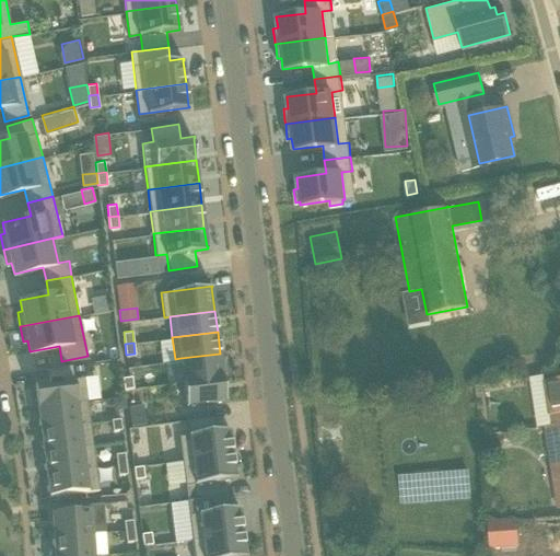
[(220,354),(181,358),(184,380),(222,375),(220,354)]
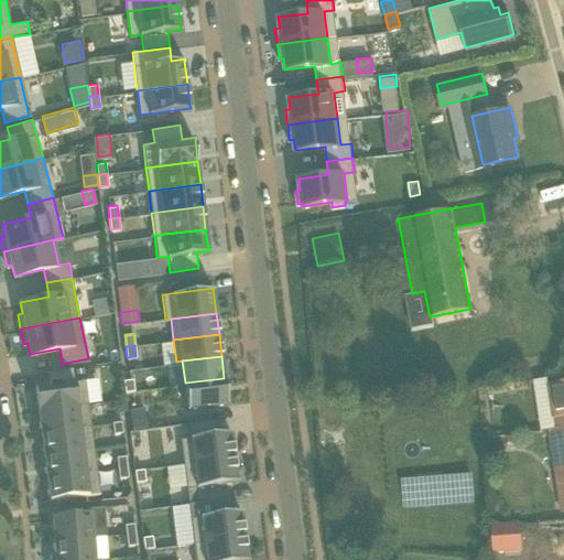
[(46,384),(35,385),(38,408),(87,401),(85,378),(74,379),(73,366),(45,369),(46,384)]
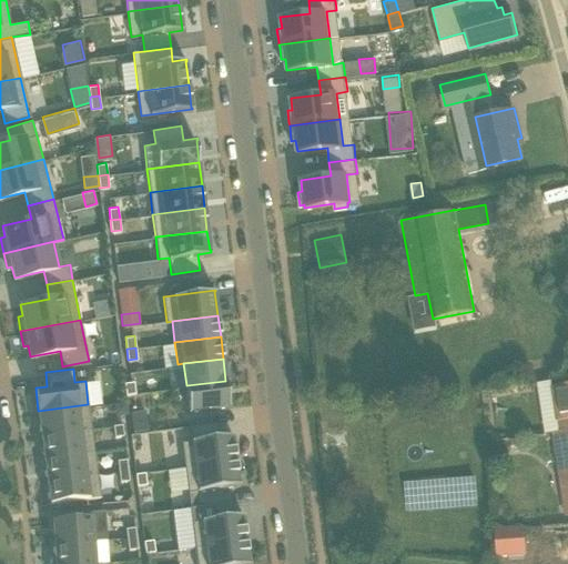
[(134,381),(124,382),(125,393),(135,392),(134,381)]
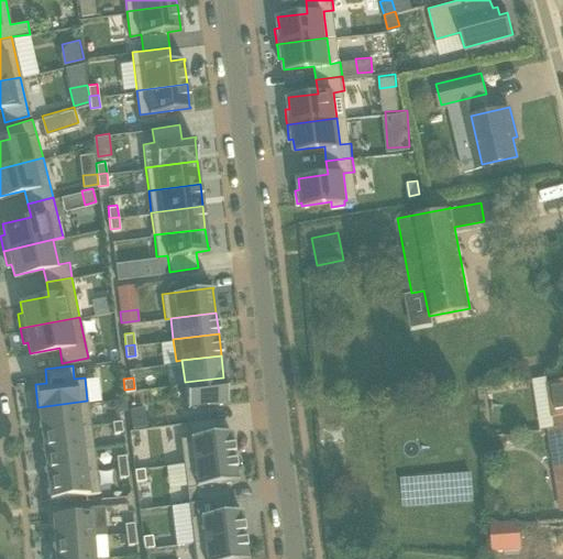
[(223,377),(185,382),(188,407),(189,407),(189,405),(225,401),(225,403),(227,402),(223,377)]
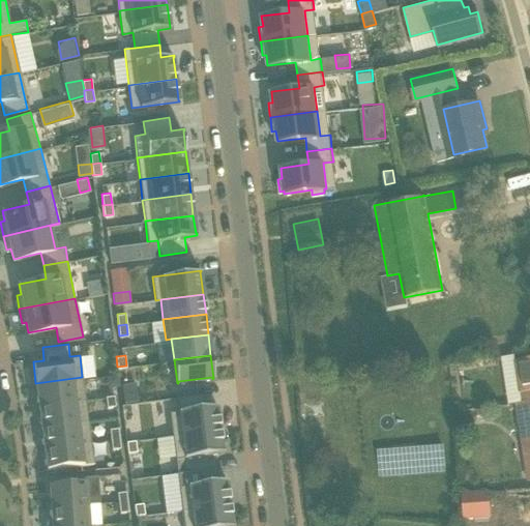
[(529,357),(514,360),(522,400),(529,398),(529,357)]
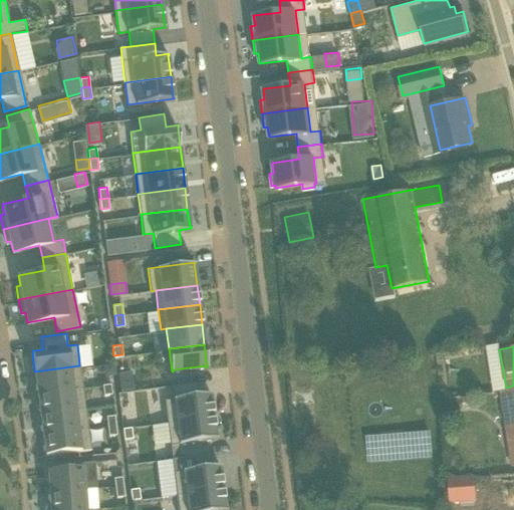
[(109,374),(115,373),(114,361),(113,361),(103,363),(104,370),(109,374)]
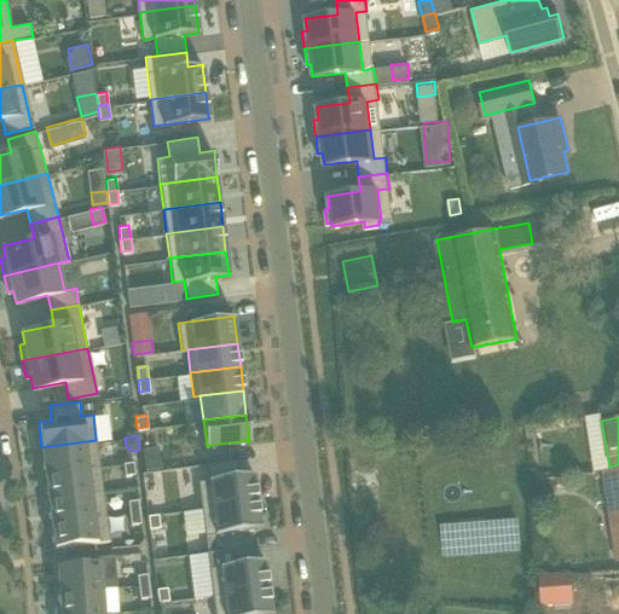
[(96,440),(41,447),(45,471),(99,464),(96,440)]
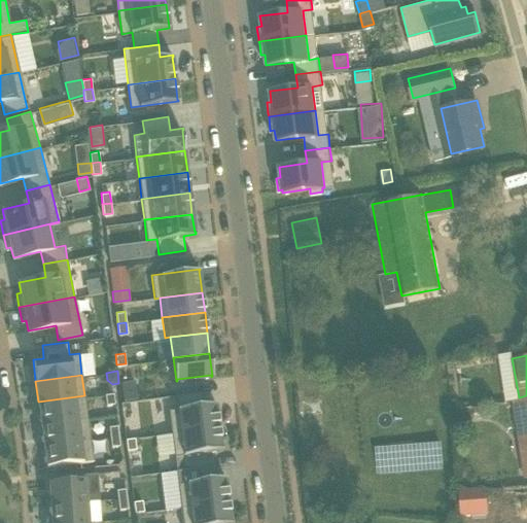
[(121,381),(124,398),(137,397),(135,379),(121,381)]
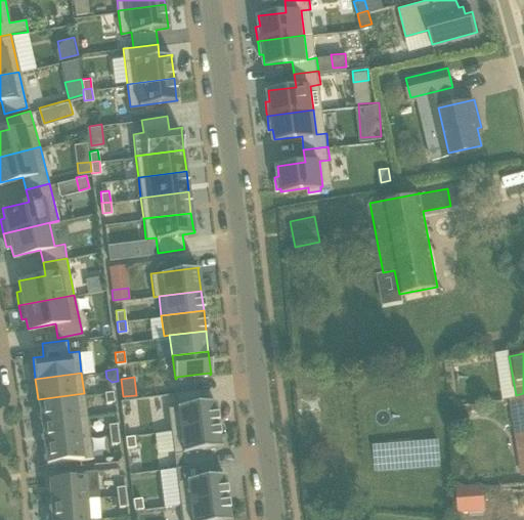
[(177,405),(168,406),(171,429),(218,424),(215,401),(216,401),(216,400),(203,402),(201,388),(176,392),(177,405)]
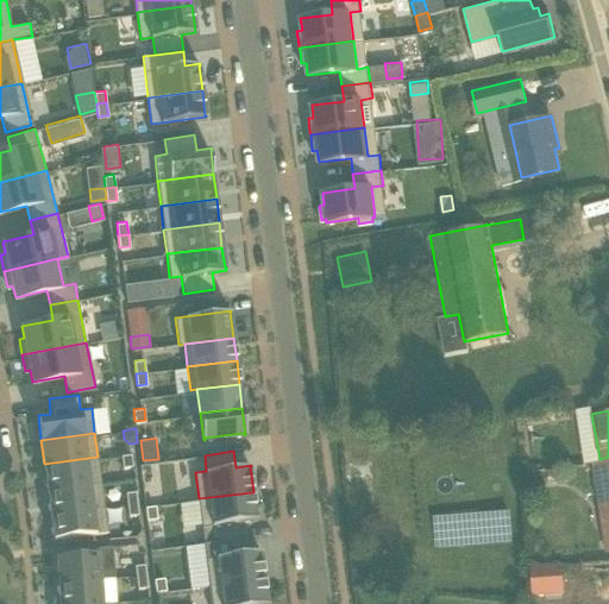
[(131,453),(121,454),(123,466),(132,465),(131,453)]
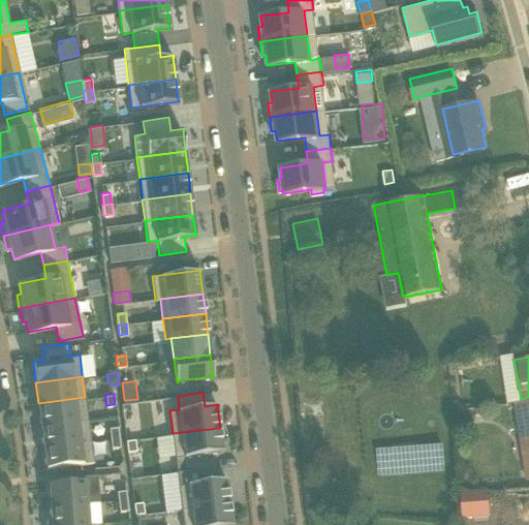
[(85,397),(38,403),(41,425),(88,419),(85,397)]
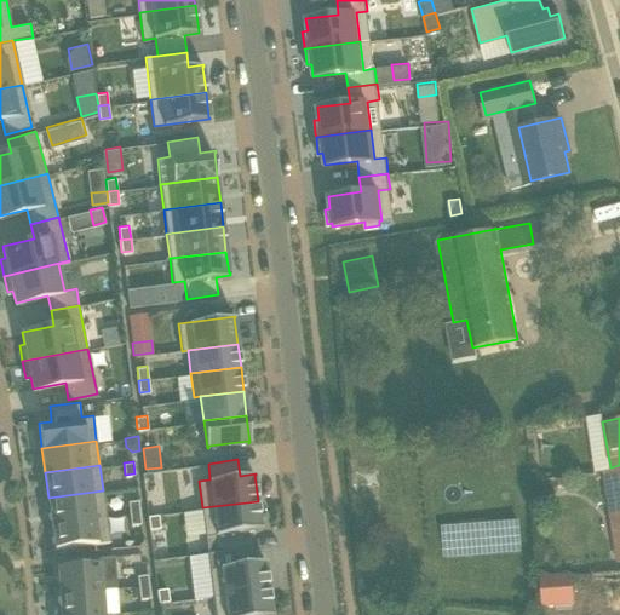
[(619,521),(619,465),(610,467),(601,469),(609,523),(619,521)]
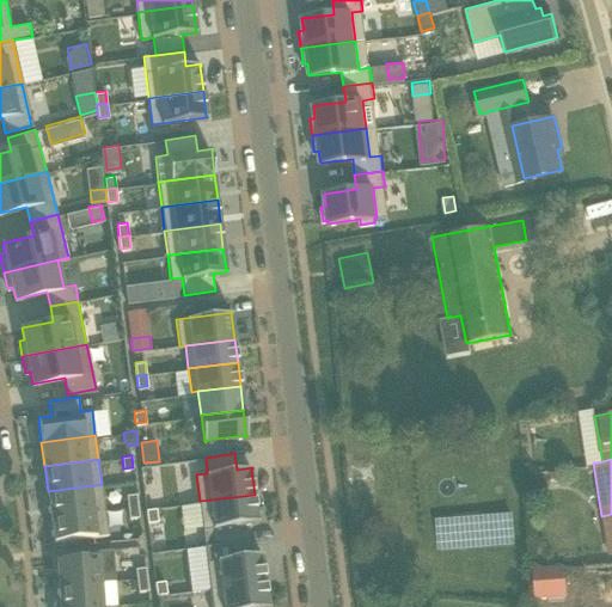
[(102,484),(48,491),(51,515),(104,509),(102,484)]
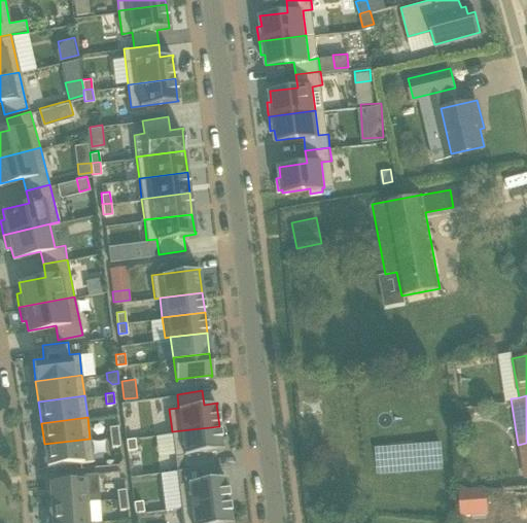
[(117,424),(108,425),(110,436),(118,434),(117,424)]
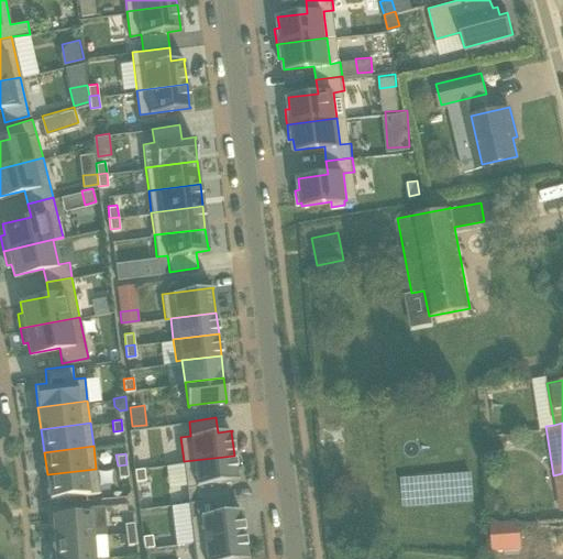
[(234,456),(184,461),(187,486),(188,502),(223,497),(221,482),(239,480),(239,479),(238,479),(234,456)]
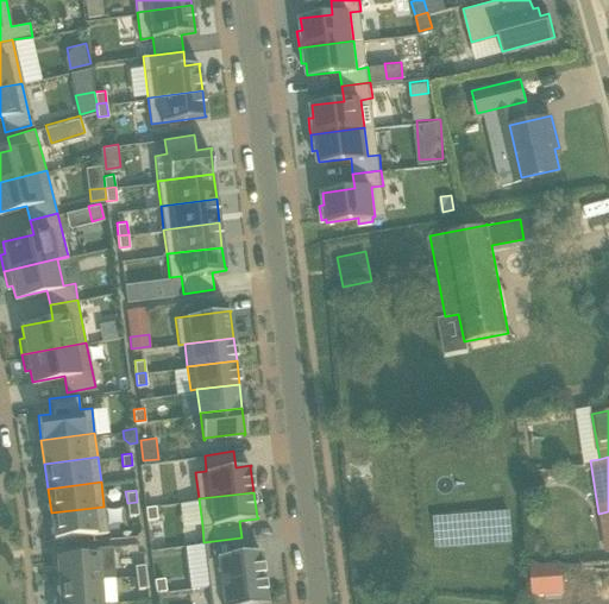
[(137,502),(127,503),(129,514),(138,513),(137,502)]
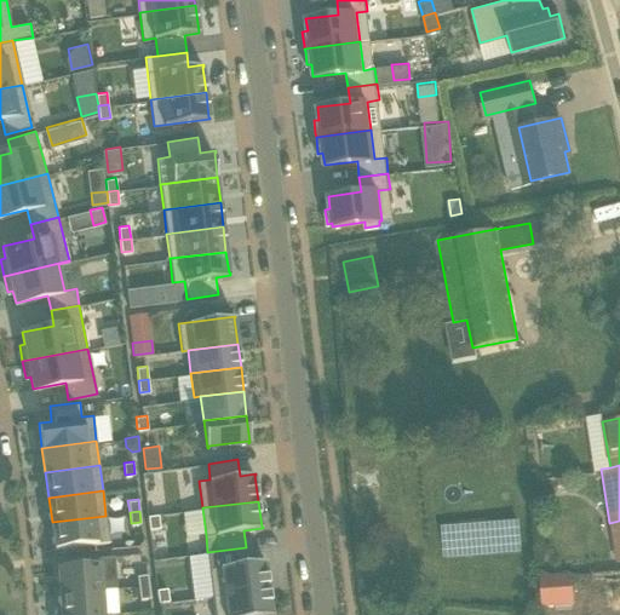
[(159,515),(148,516),(149,528),(160,527),(159,515)]
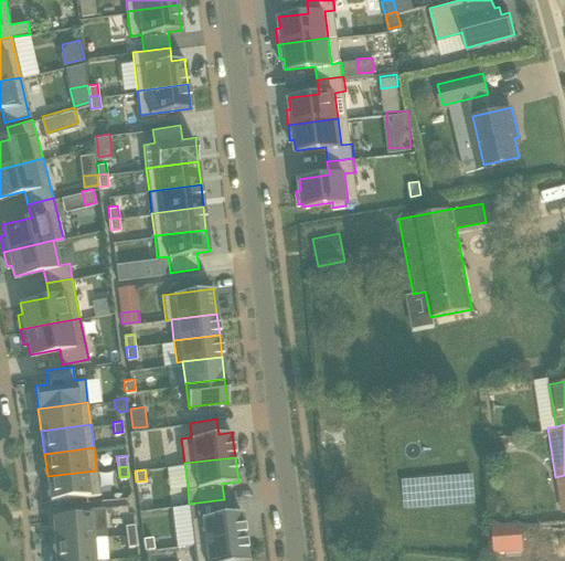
[(96,470),(48,476),(50,499),(99,493),(96,470)]
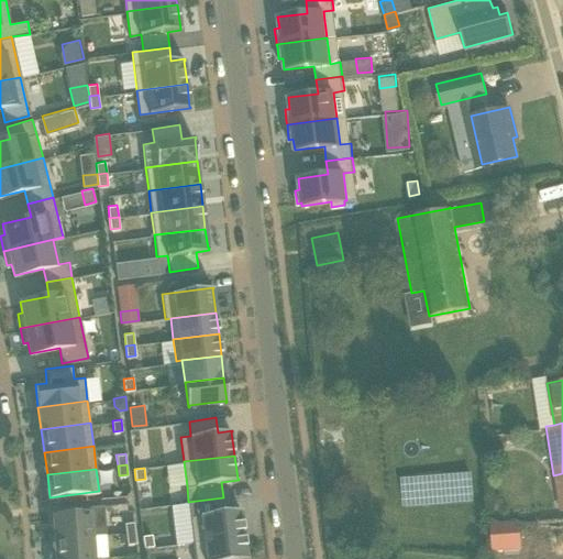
[(223,497),(188,502),(190,516),(194,540),(244,534),(241,511),(242,511),(242,510),(225,512),(223,497)]
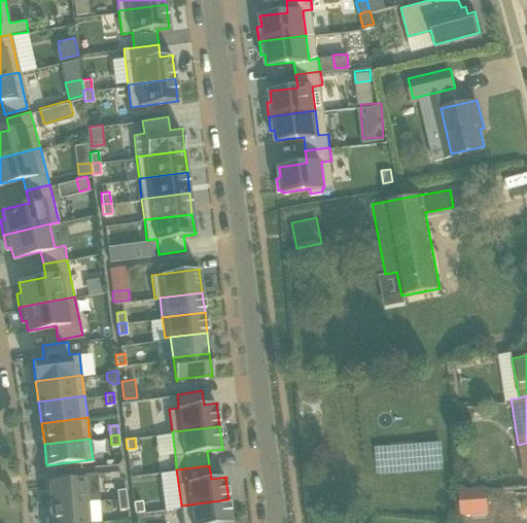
[(84,478),(48,481),(50,502),(86,499),(99,499),(97,472),(83,473),(84,478)]
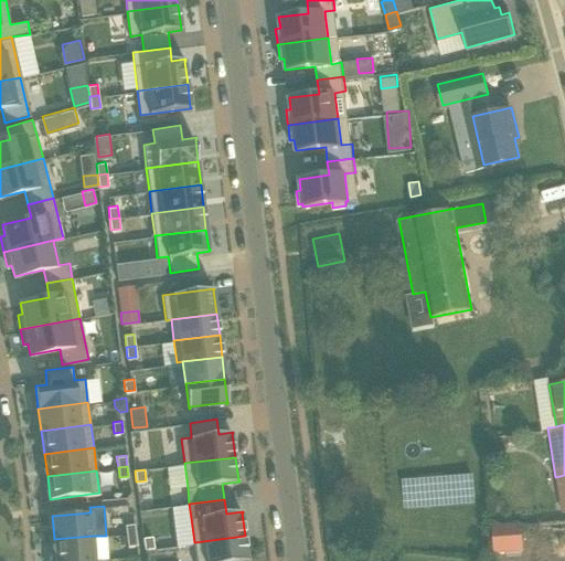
[(134,522),(125,524),(126,535),(135,533),(134,522)]
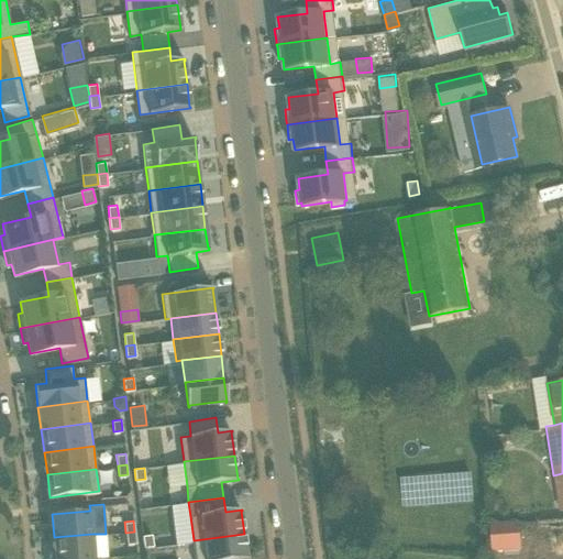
[(515,549),(559,541),(555,523),(512,529),(515,549)]
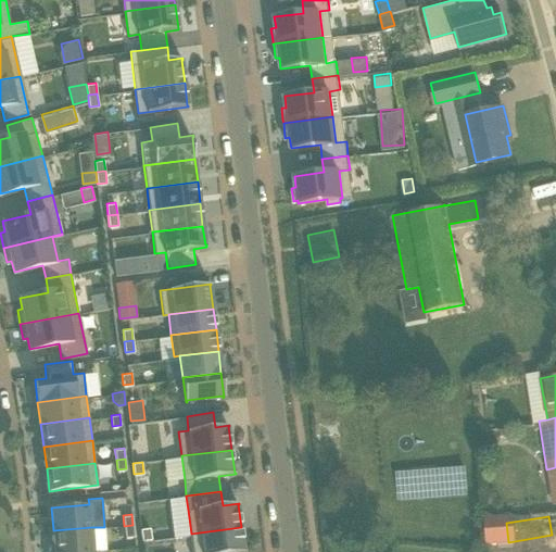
[(133,525),(124,526),(125,536),(135,535),(133,525)]
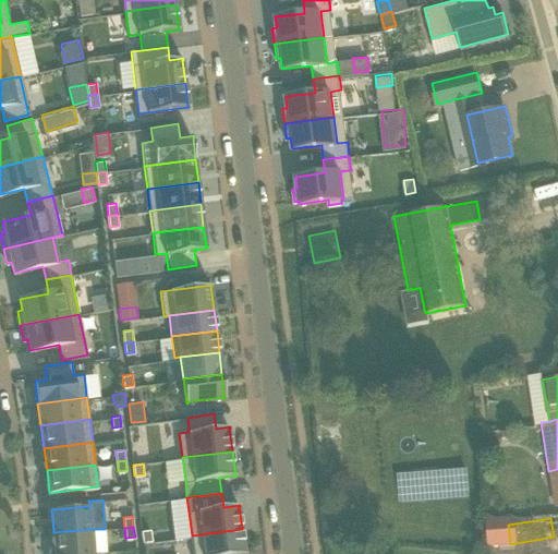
[(92,529),(53,532),(53,553),(58,553),(94,552),(94,551),(92,529)]
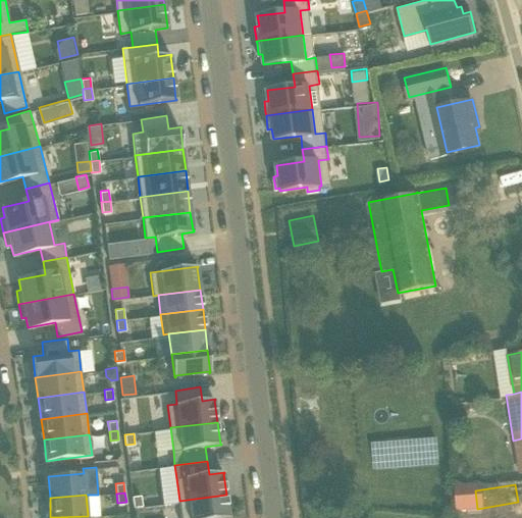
[(141,495),(133,496),(134,507),(143,506),(141,495)]
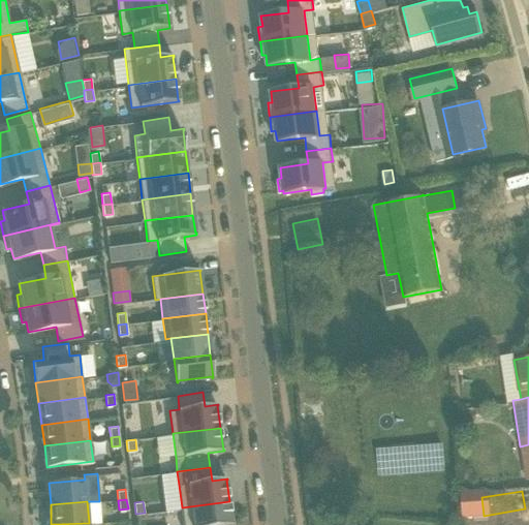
[(229,501),(182,507),(182,510),(183,524),(231,524),(234,524),(232,523),(231,523),(229,503),(229,501)]
